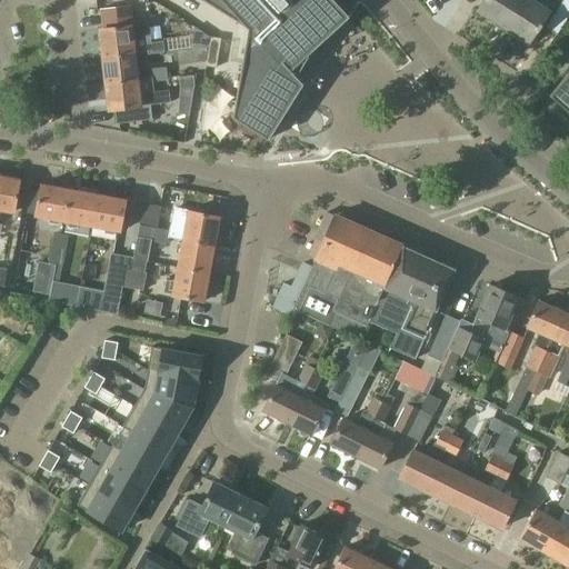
[(316,47),(348,19),(330,0),(201,0),(248,29),(232,117),(267,139),(301,87),(289,70),(316,47)]
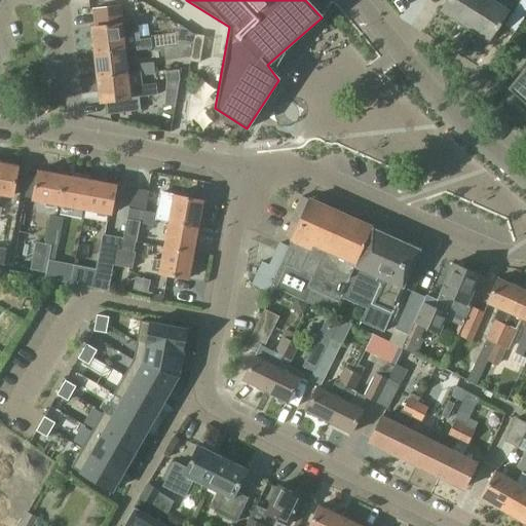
[(465,26),(482,0),(448,0),(442,10),(465,26)]
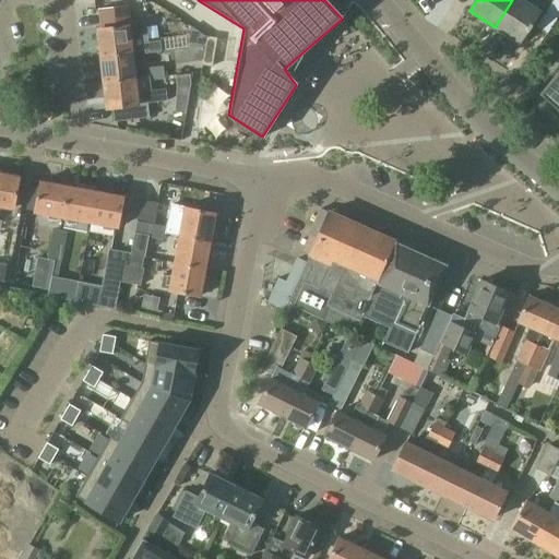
[(521,0),(512,0),(495,27),(520,44),(539,11),(521,0)]
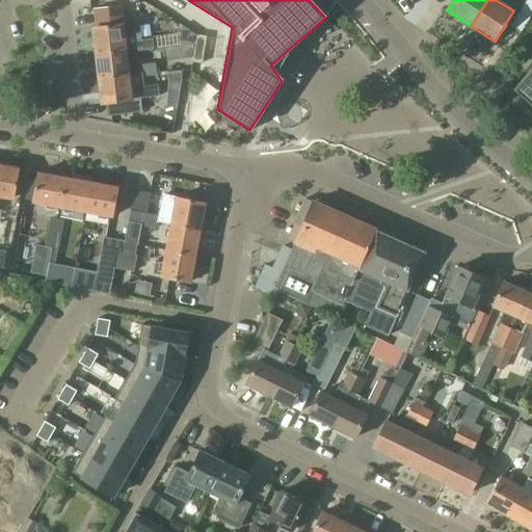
[(520,32),(531,12),(531,0),(528,0),(511,27),(520,32)]
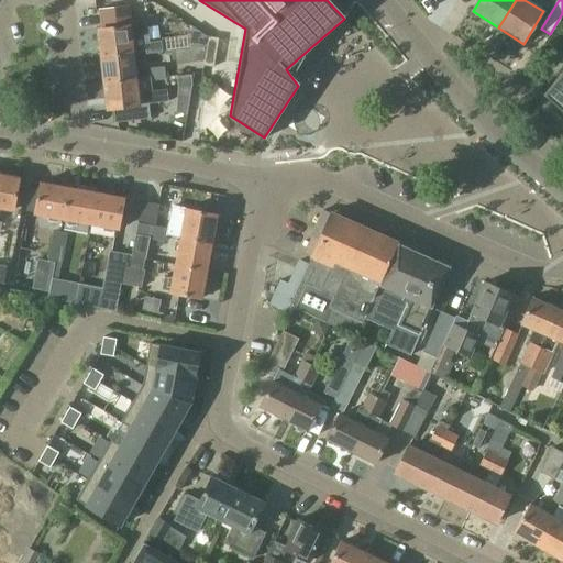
[(98,30),(101,55),(132,52),(145,51),(145,54),(162,52),(161,42),(151,43),(148,24),(130,26),(102,29),(98,30)]
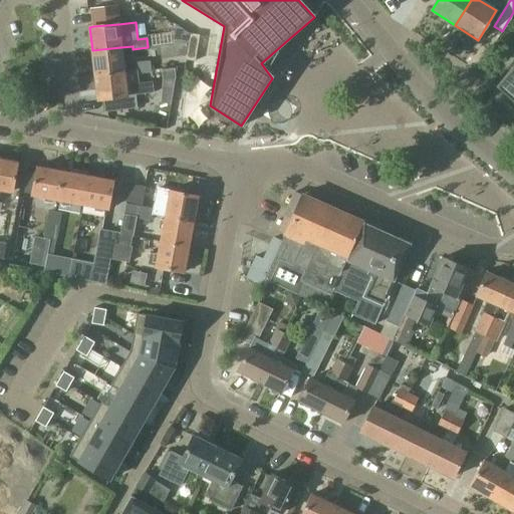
[(180,29),(177,33),(178,37),(181,39),(185,39),(188,35),(187,31),(184,29),(180,29)]
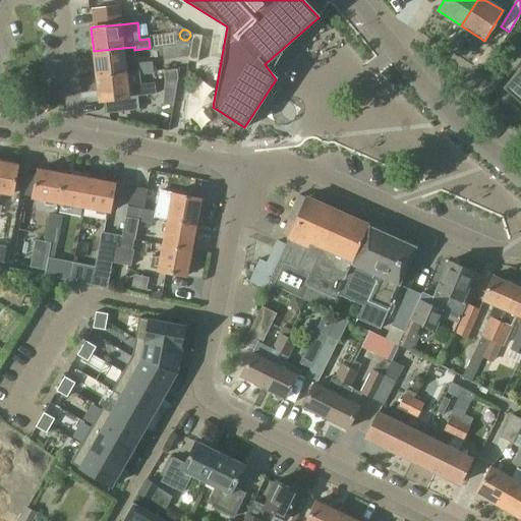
[(193,33),(188,60),(197,61),(201,35),(193,33)]
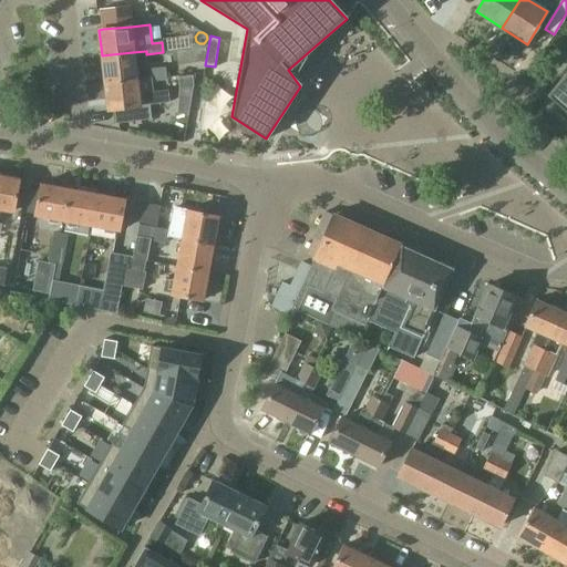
[(104,82),(136,79),(133,52),(102,55),(104,82)]
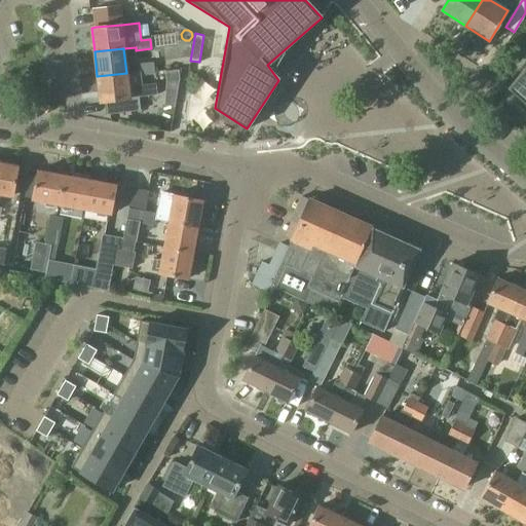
[(154,62),(138,64),(139,72),(140,75),(155,74),(154,62)]
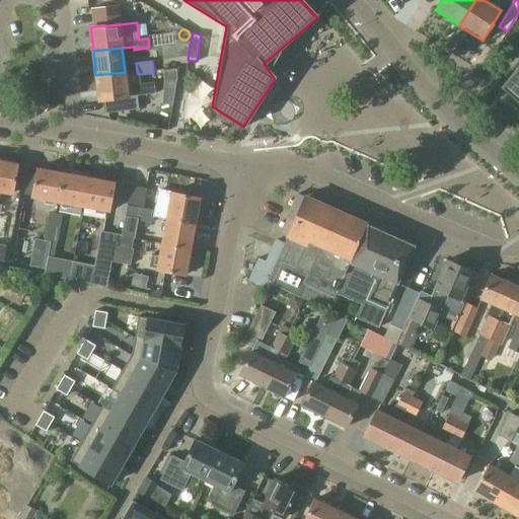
[(518,68),(507,81),(518,91),(518,68)]
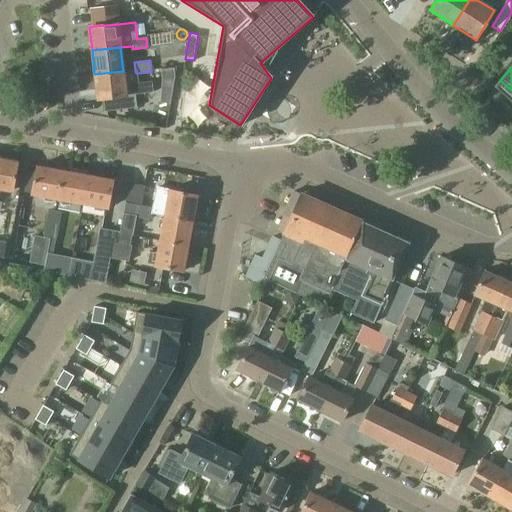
[(173,68),(161,70),(162,78),(174,77),(173,68)]
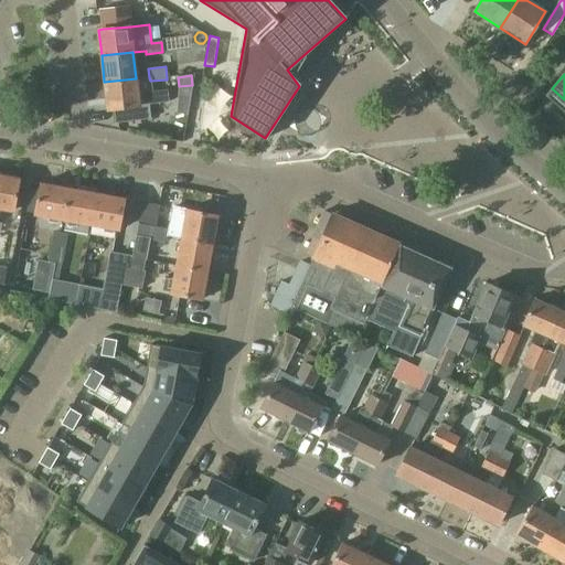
[(136,78),(104,82),(107,110),(113,110),(114,124),(124,123),(138,120),(140,120),(140,118),(149,117),(147,102),(167,99),(166,87),(151,89),(150,81),(149,77),(136,78)]
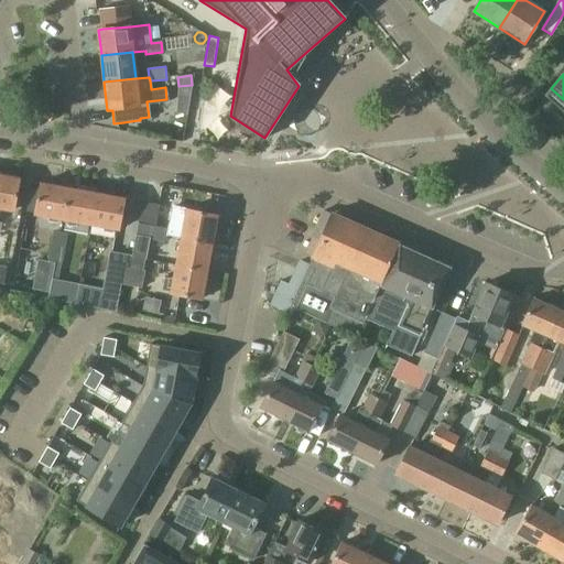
[(0,176),(0,208),(13,212),(19,181),(0,176)]
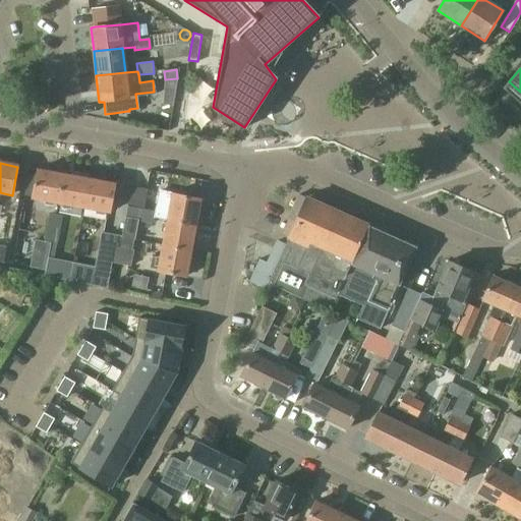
[(53,203),(58,173),(38,170),(33,199),(53,203)]
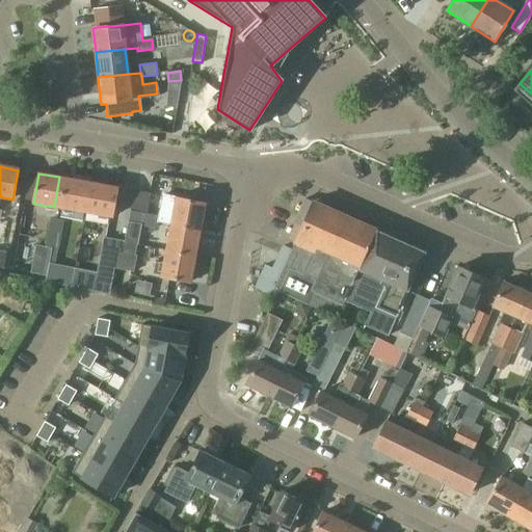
[(84,212),(89,183),(59,177),(54,207),(84,212)]
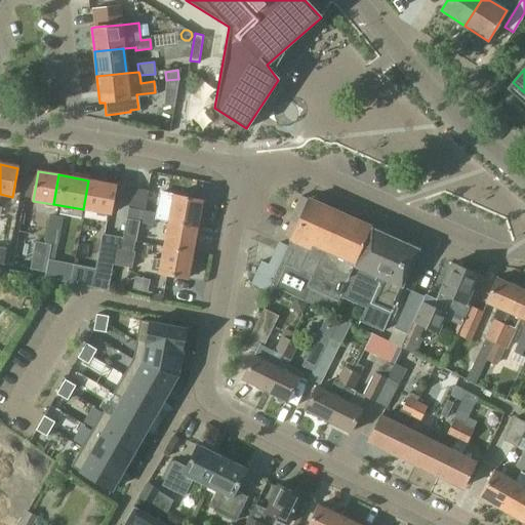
[(88,180),(83,209),(111,214),(116,186),(88,180)]
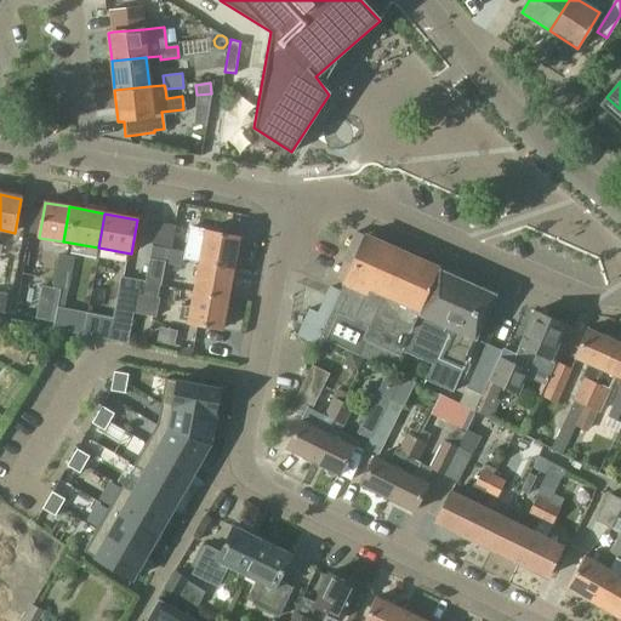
[(153,245),(170,249),(175,227),(157,223),(153,245)]
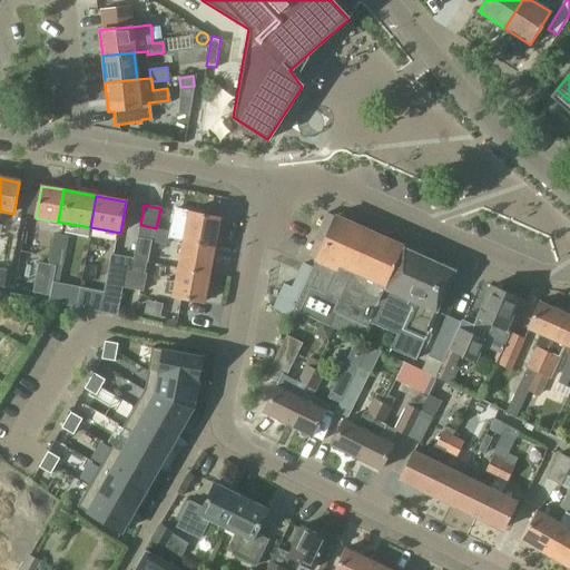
[(183,239),(214,245),(219,218),(188,213),(183,239)]
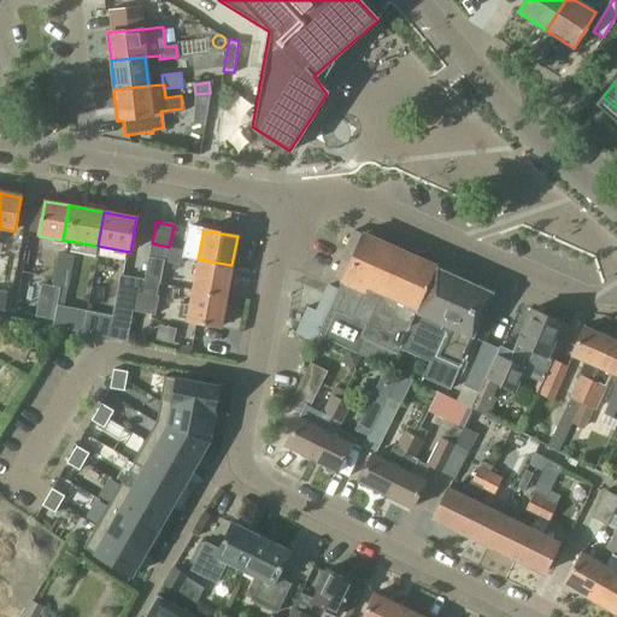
[(418,310),(436,268),(354,230),(341,260),(350,264),(342,280),(363,289),(365,286),(418,310)]
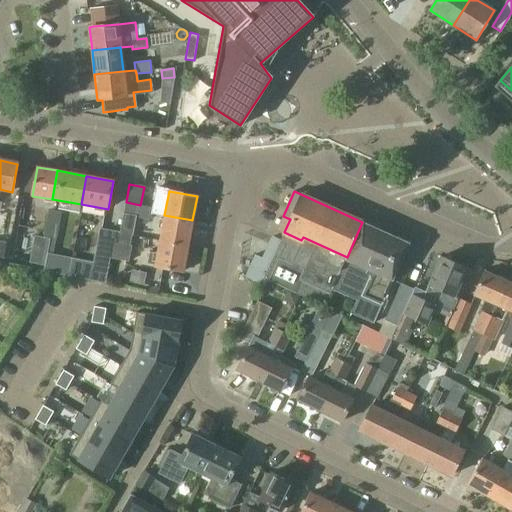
[(139,216),(141,206),(140,205),(126,202),(124,213),(139,216)]
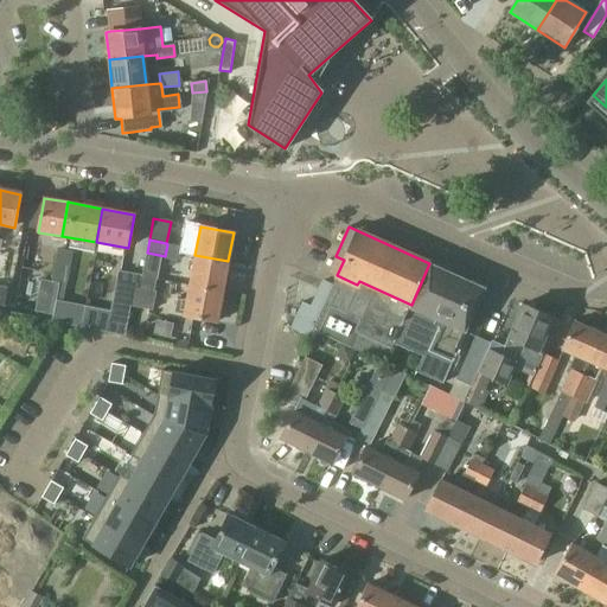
[(183,247),(167,244),(165,256),(180,260),(183,247)]
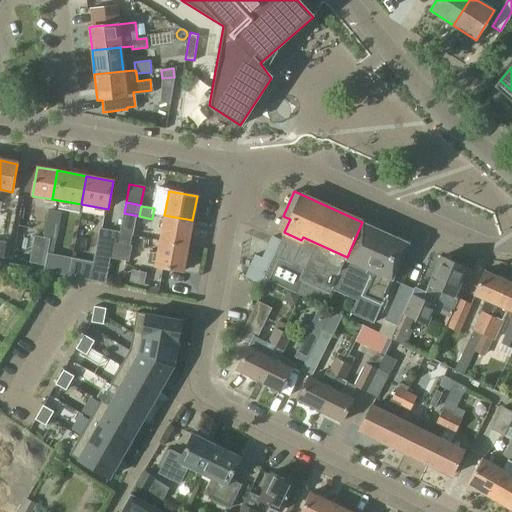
[(50,210),(48,224),(58,225),(60,212),(50,210)]
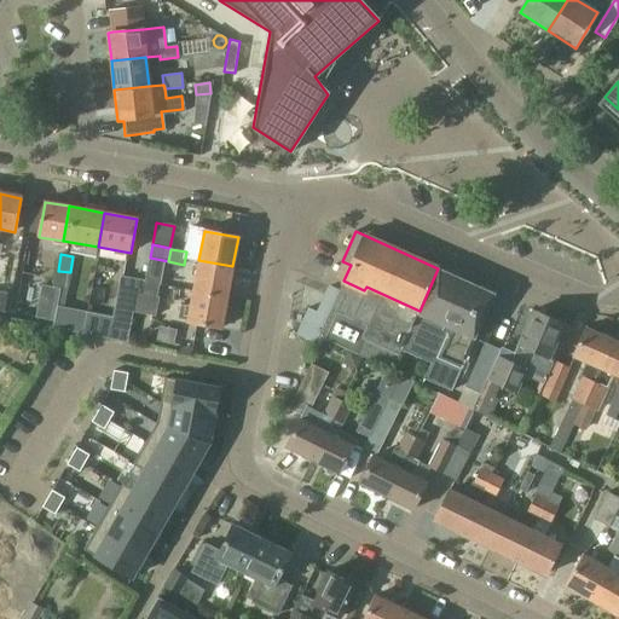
[(227,296),(232,266),(198,260),(194,290),(227,296)]
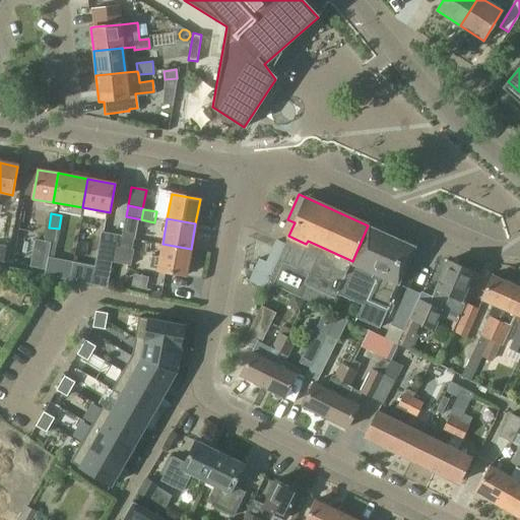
[(352,261),(350,264),(337,294),(363,305),(358,317),(380,327),(415,246),(368,225),(352,261)]
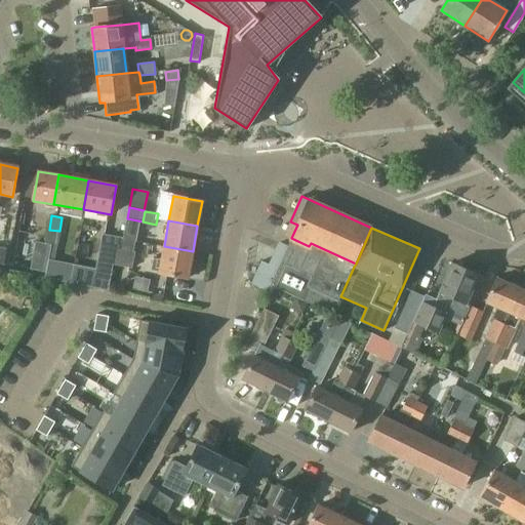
[(49,230),(47,243),(50,244),(56,245),(59,231),(49,230)]
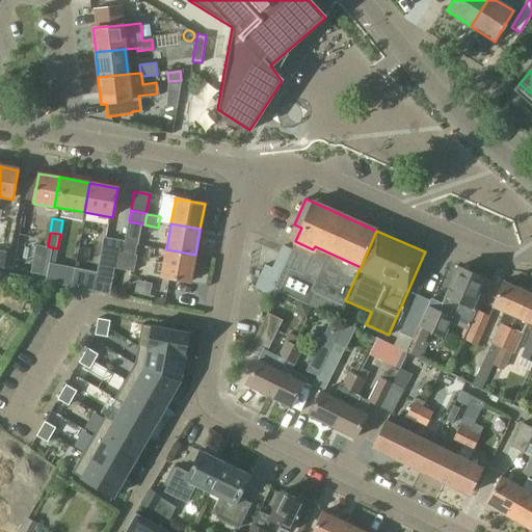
[(98,271),(95,290),(110,293),(113,276),(115,266),(118,251),(123,251),(125,241),(121,240),(105,238),(98,271)]
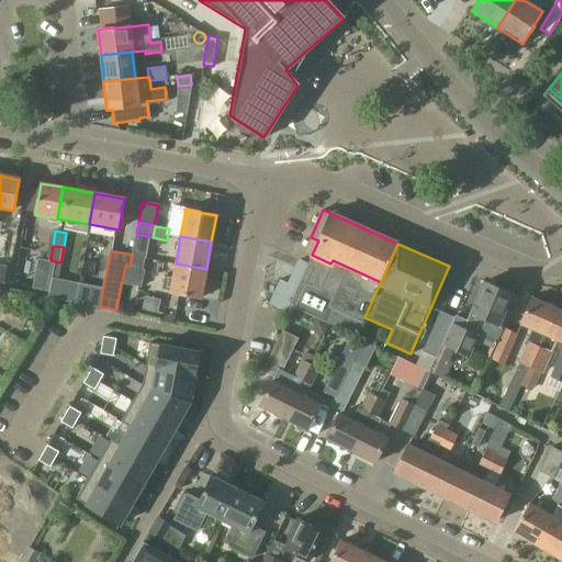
[(125,266),(122,281),(139,284),(145,258),(132,255),(130,266),(125,266)]
